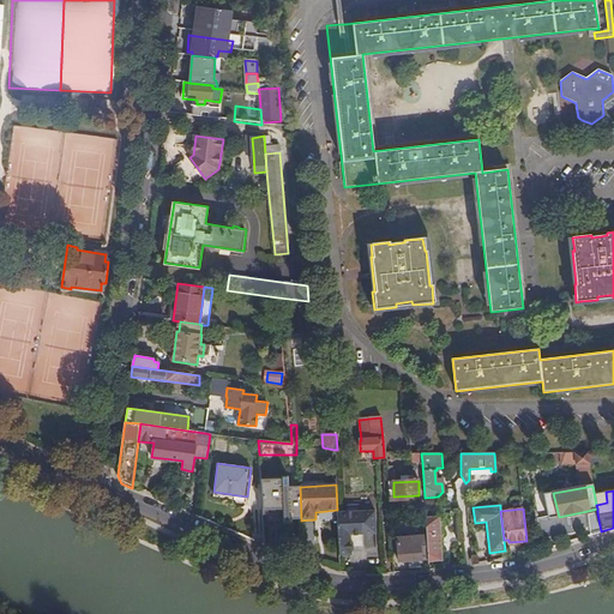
[(337,522),(338,554),(341,554),(342,557),(348,557),(349,554),(351,554),(350,552),(353,551),(353,545),(350,542),(350,534),(375,533),(374,510),(337,511),(337,522)]
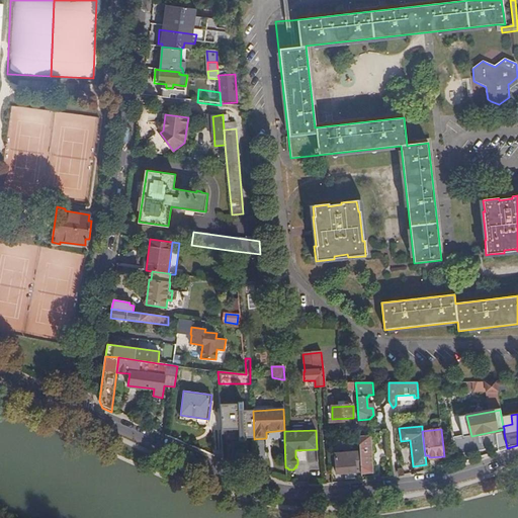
[(375,441),(374,430),(359,431),(359,432),(362,475),(373,473),(371,442),(375,441)]
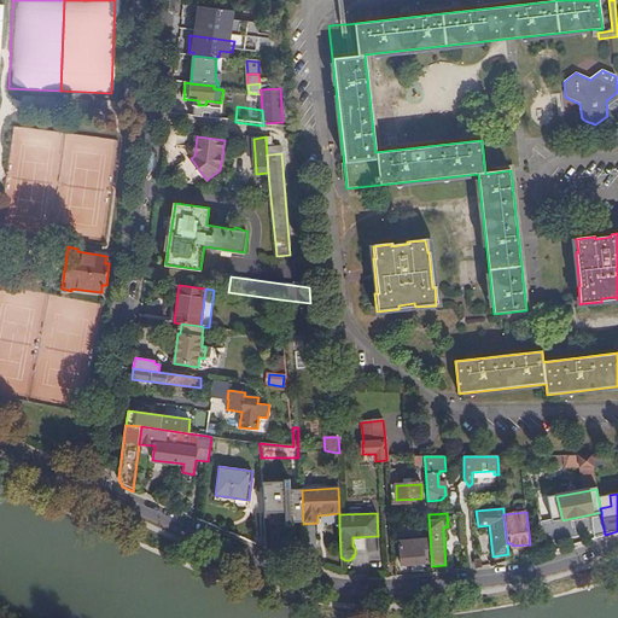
[(400,542),(401,565),(426,564),(425,540),(400,542)]
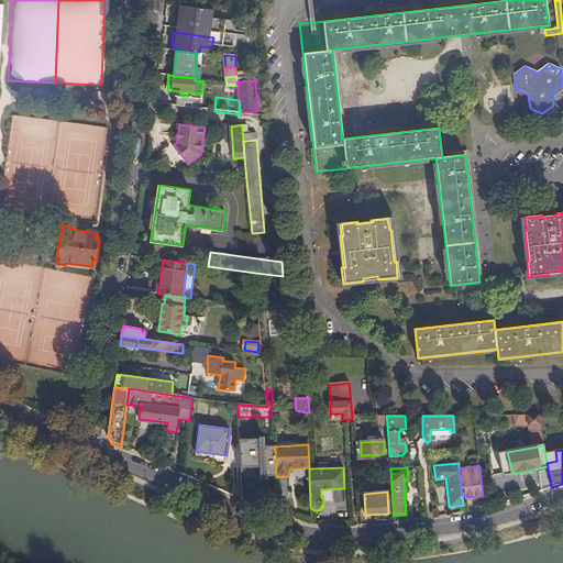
[(269,509),(278,509),(277,497),(269,497),(269,509)]
